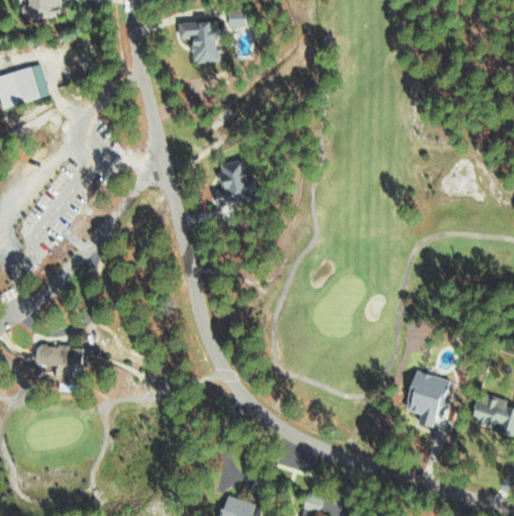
[(25,0),(26,4),(23,5),(25,19),(62,15),(60,0),(25,0)]
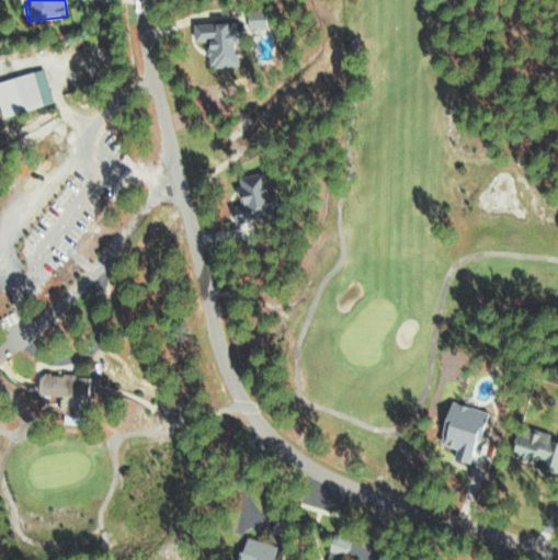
[(266,30),(268,12),(249,11),(249,29),(266,30)]
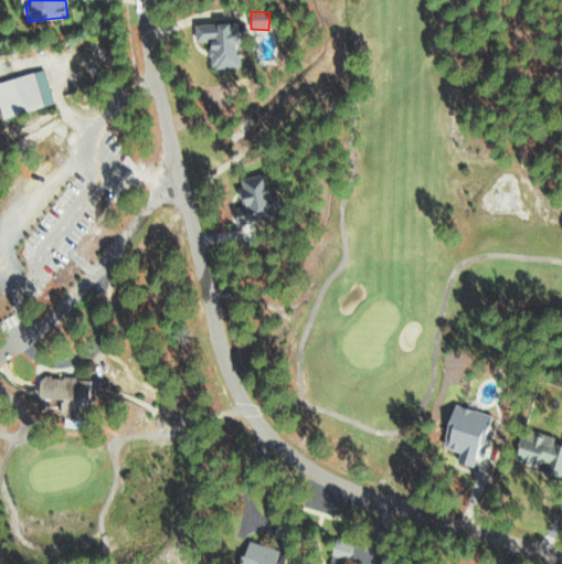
[(240,67),(237,23),(195,24),(195,42),(210,41),(211,68),(240,67)]
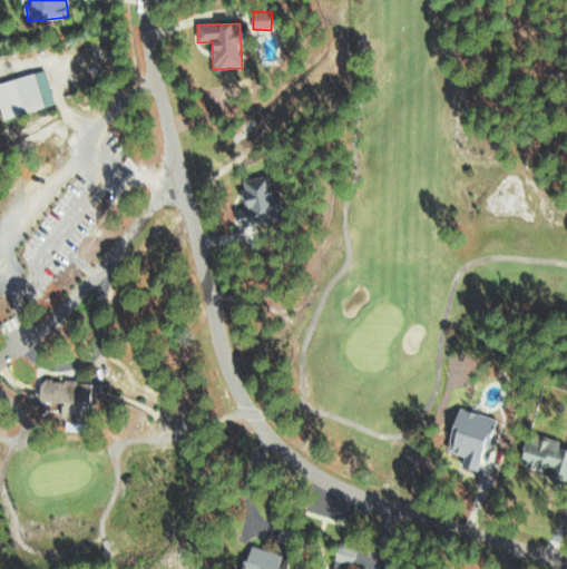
[(0,111),(1,117),(55,107),(48,72),(0,80),(0,111)]
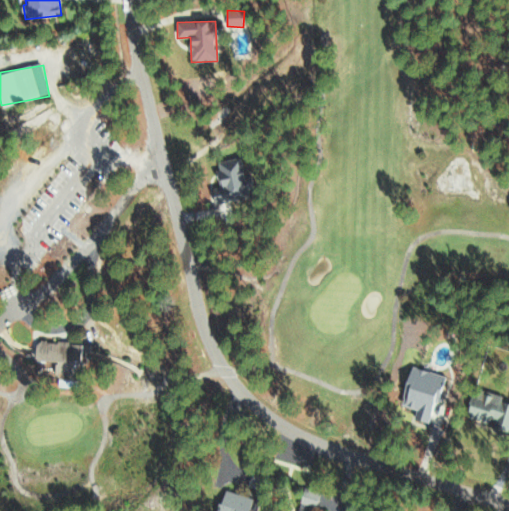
[(214,204),(249,198),(241,158),(218,162),(220,170),(216,171),(219,188),(211,189),(214,204)]
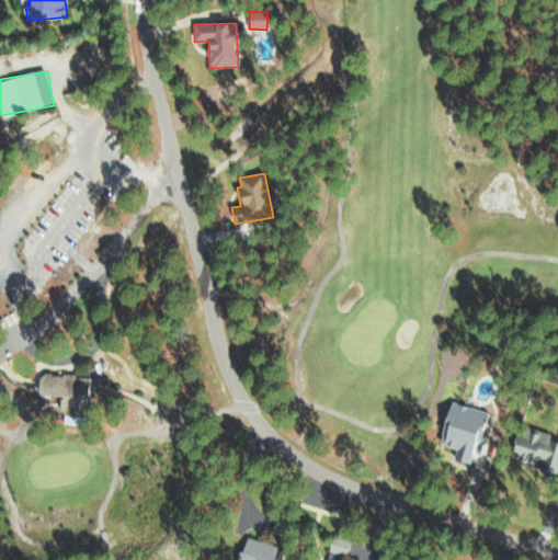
[(83,413),(87,378),(41,374),(38,395),(61,397),(59,411),(83,413)]
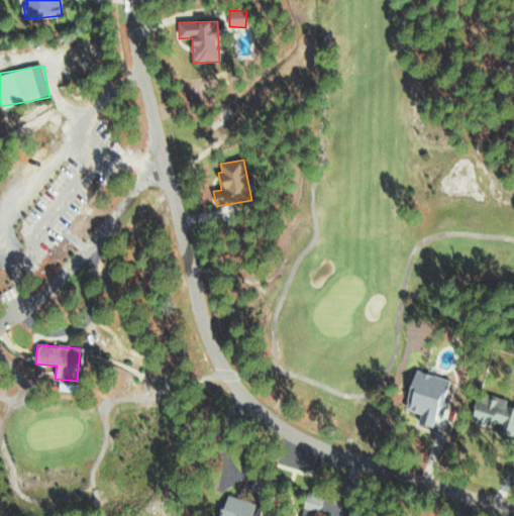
[(447,380),(415,371),(405,410),(421,414),(418,423),(434,428),(447,380)]
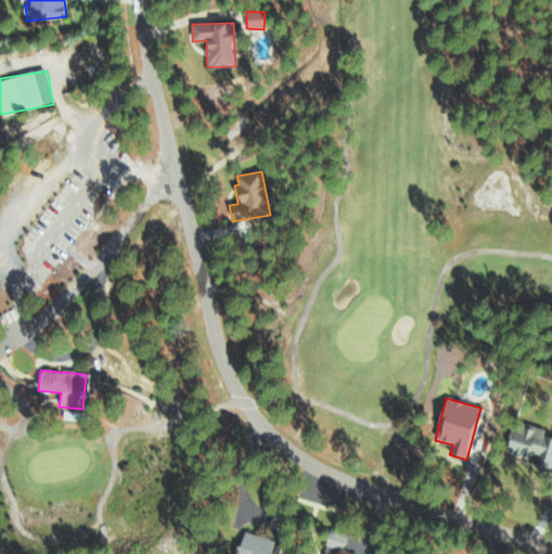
[(551,437),(544,436),(546,430),(513,423),(505,452),(537,460),(536,465),(551,469),(551,437)]
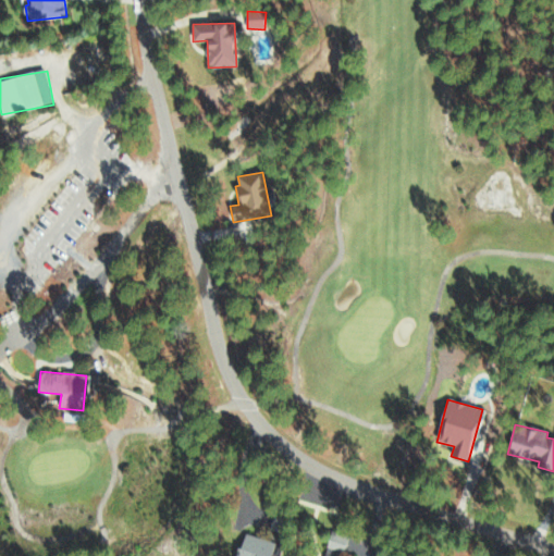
[(346,553),(351,539),(332,533),(328,546),(346,553)]
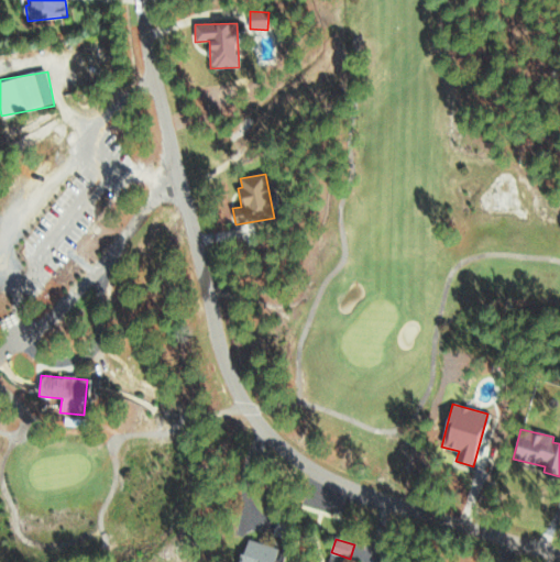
[(274,561),(278,549),(246,540),(240,561),(274,561)]
